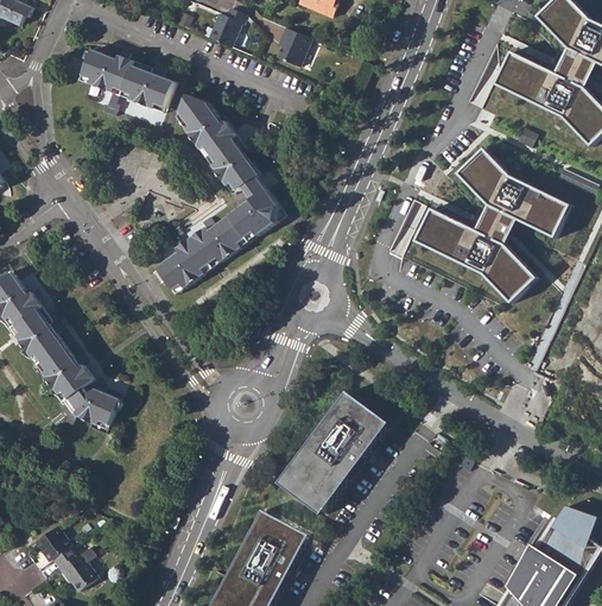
[(31,6),(23,2),(19,1),(19,0),(0,0),(0,14),(18,24),(23,14),(26,16),(31,6)]
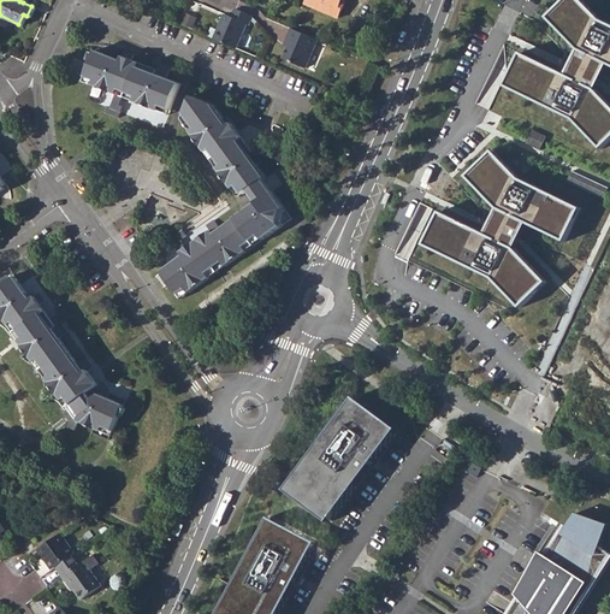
[(305,0),(303,5),(332,18),(338,4),(336,3),(337,0),(305,0)]
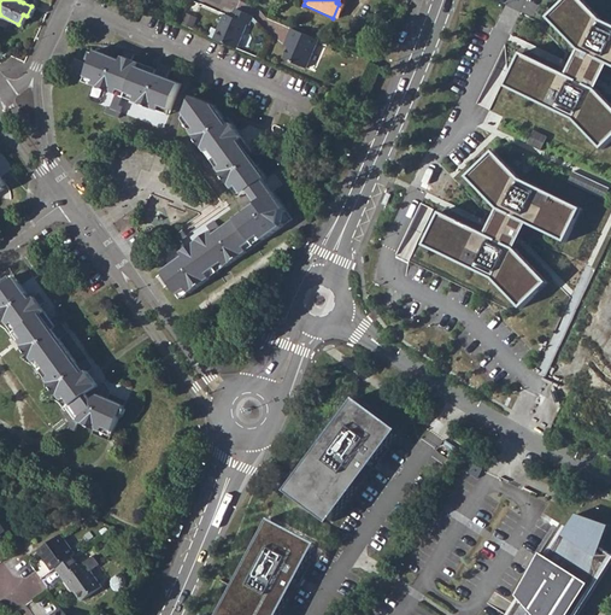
[(516,51),(499,85),(568,116),(598,147),(610,133),(610,107),(592,88),(604,63),(610,65),(610,24),(597,18),(580,0),(557,0),(542,15),(574,47),(560,72),(516,51)]
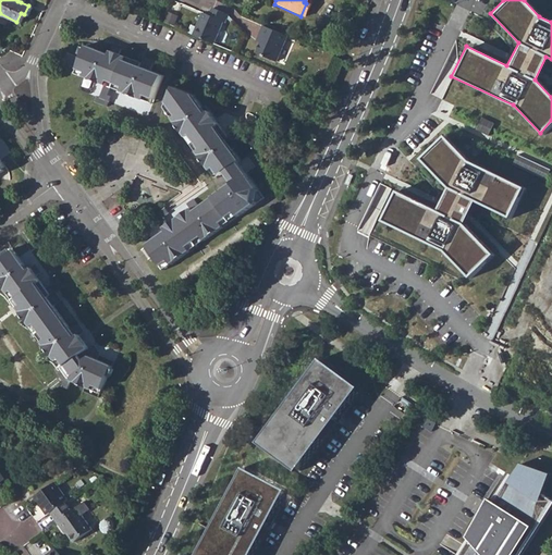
[(191,8),(182,31),(201,38),(211,15),(213,16),(217,10),(200,2),(197,10),(191,8)]
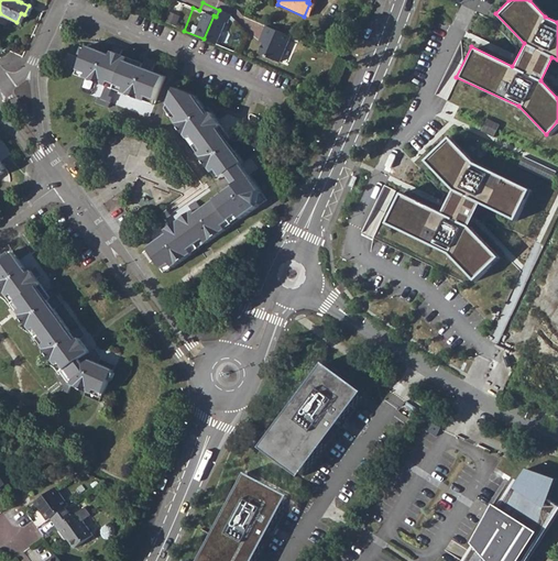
[(279,61),(290,35),(267,26),(264,36),(266,37),(264,44),(261,53),(279,61)]
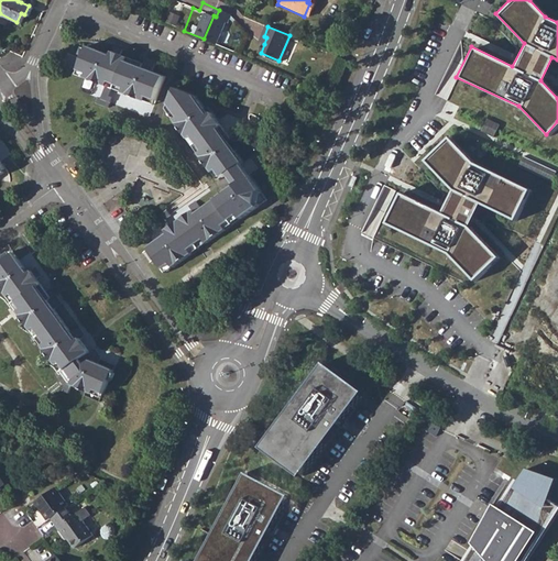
[(112,62),(116,52),(118,46),(109,43),(106,52),(83,44),(77,57),(86,61),(80,75),(101,84),(104,79),(120,86),(119,90),(140,98),(141,94),(151,98),(160,74),(148,69),(151,59),(141,55),(139,61),(134,70),(130,68),(132,62),(119,56),(116,63),(112,62)]
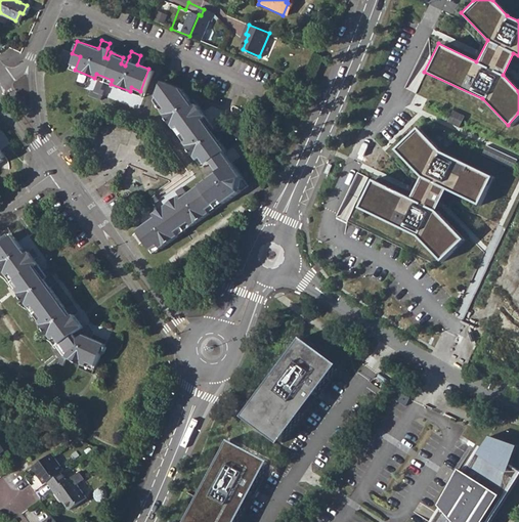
[(121,63),(125,66),(129,56),(107,48),(104,57),(107,58),(111,52),(123,57),(121,63)]
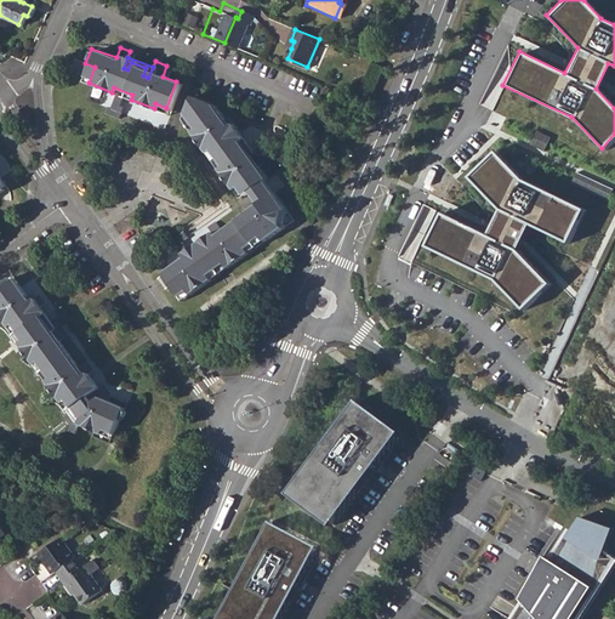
[(79,79),(89,83),(95,67),(85,63),(79,79)]
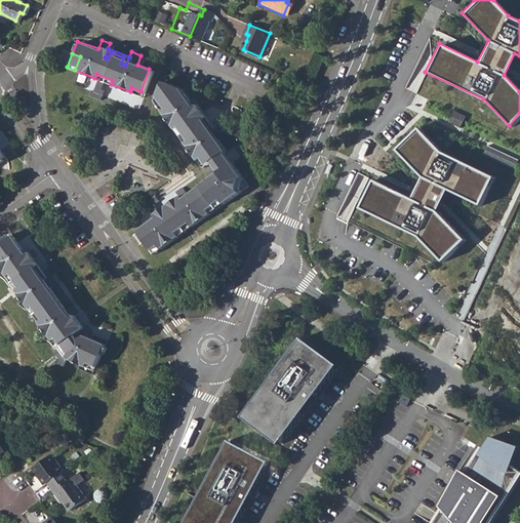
[(94,78),(111,84),(112,80),(96,74),(94,78)]
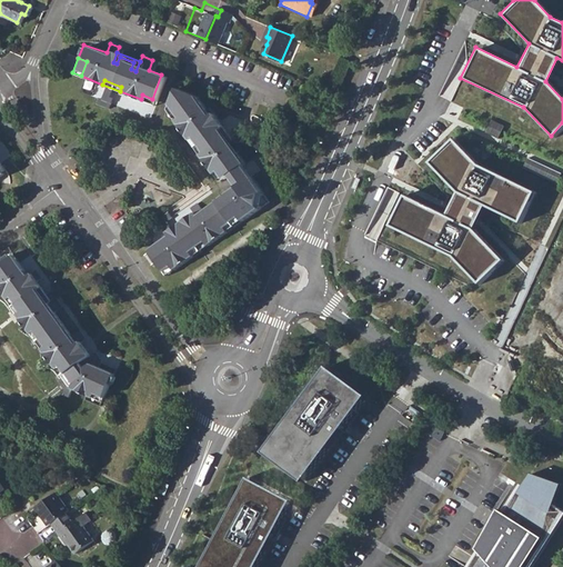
[(223,173),(238,162),(240,161),(232,149),(240,142),(233,133),(228,137),(220,143),(215,139),(221,135),(213,122),(208,127),(205,125),(213,118),(203,103),(200,106),(192,95),(172,87),(166,102),(176,117),(171,120),(186,139),(190,136),(198,148),(200,146),(202,149),(197,152),(210,172),(214,169),(219,177),(223,173)]
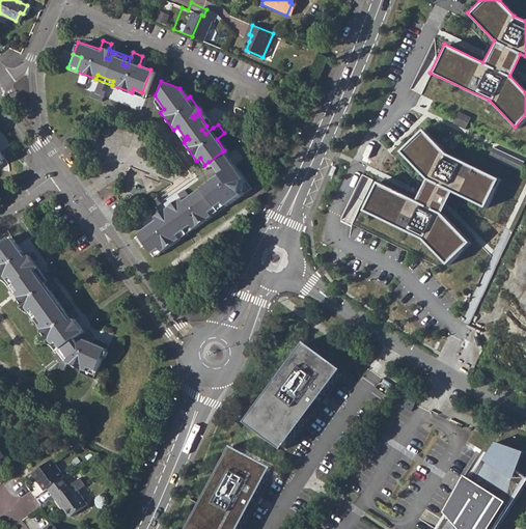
[(88,89),(86,94),(97,99),(99,93),(88,89)]
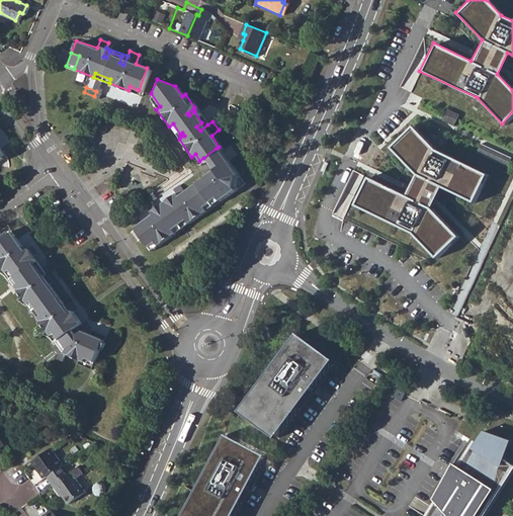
[(149,99),(156,109),(160,106),(151,93),(149,99)]
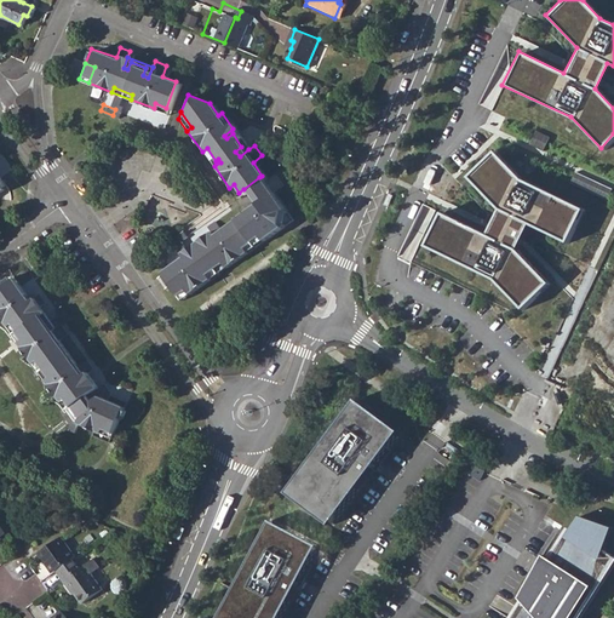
[(235,152),(240,156),(248,149),(233,129),(224,136),(227,138),(233,133),(241,147),(235,152)]
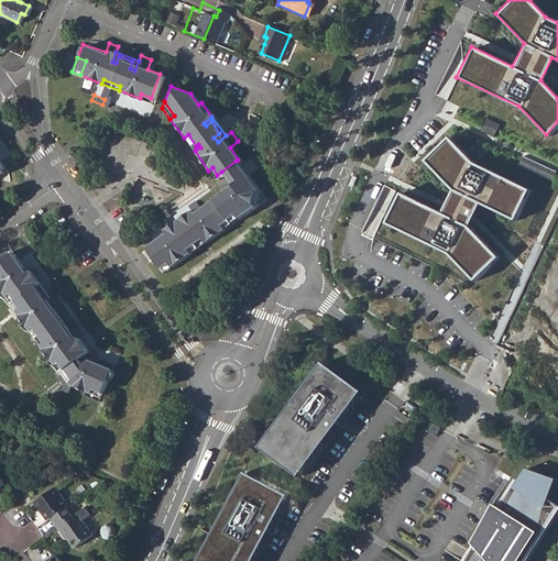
[(478,129),(489,134),(494,123),(483,118),(478,129)]
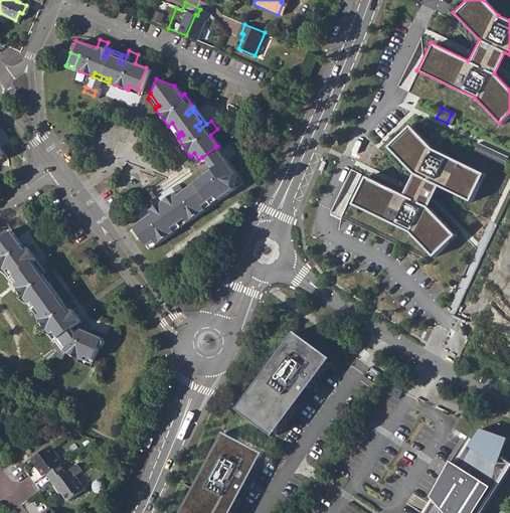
[(168,126),(178,138),(183,135),(181,132),(179,134),(172,123),(168,126)]
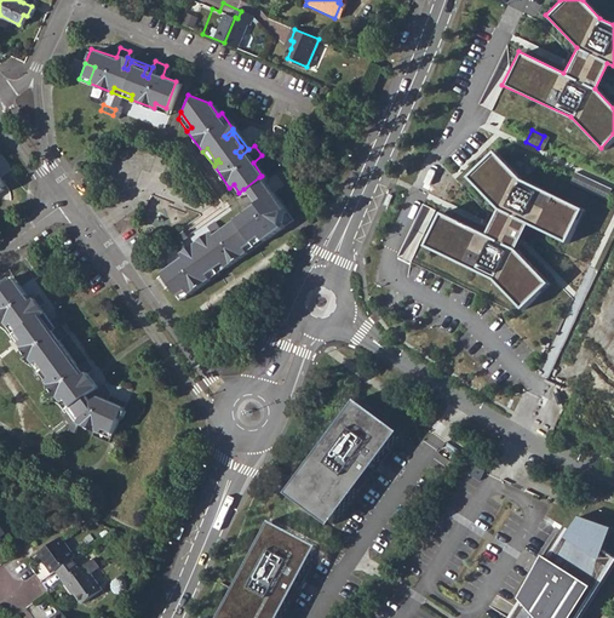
[(422,245),(492,279),(520,308),(546,282),(514,249),(526,223),(564,241),(580,207),(518,178),(491,149),(464,176),(495,207),(483,233),(439,211),(422,245)]
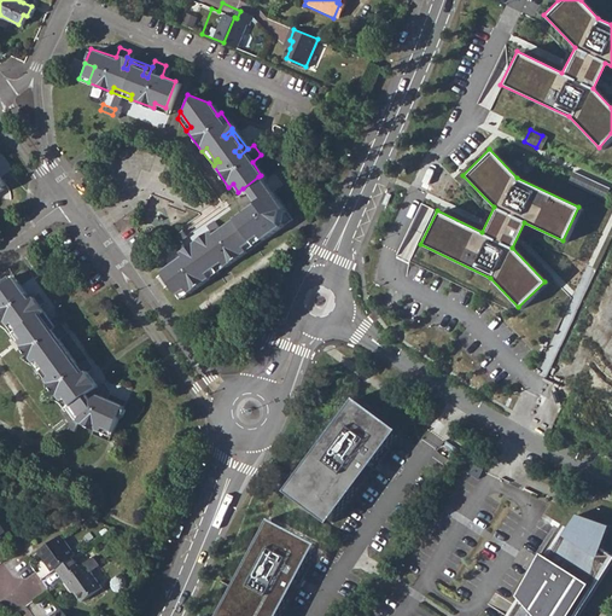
[(564,180),(600,197),(605,186),(569,169),(564,180)]
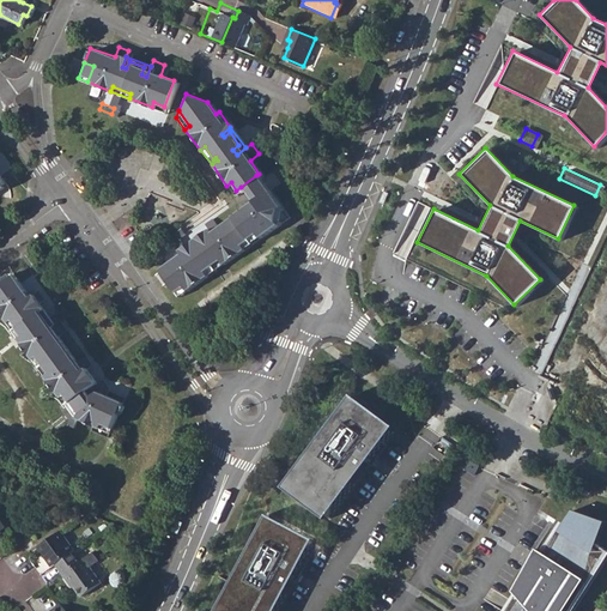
[(249,199),(253,203),(258,199),(255,195),(254,192),(259,187),(261,188),(263,189),(265,188),(256,175),(241,187),(249,199)]
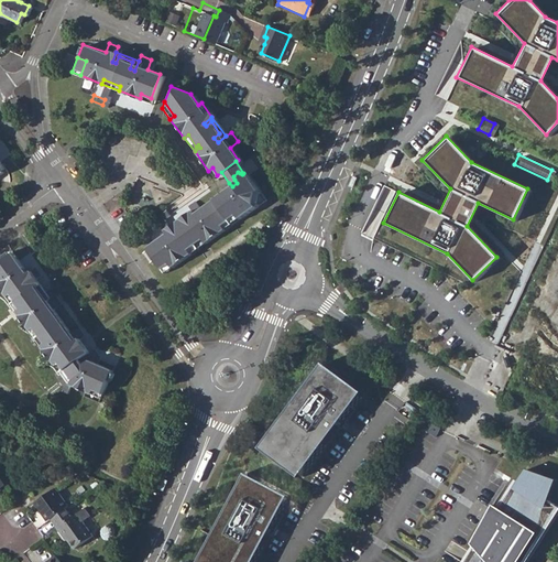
[(155,250),(150,256),(157,267),(165,261),(168,266),(187,251),(184,248),(196,239),(195,237),(197,235),(201,241),(221,227),(218,223),(232,213),(236,217),(256,203),(250,202),(251,191),(258,192),(243,173),(242,174),(240,173),(238,172),(233,176),(234,180),(237,183),(232,186),(229,183),(196,207),(190,198),(183,204),(186,208),(193,216),(188,219),(184,215),(166,227),(171,233),(167,236),(163,230),(149,241),(155,250)]
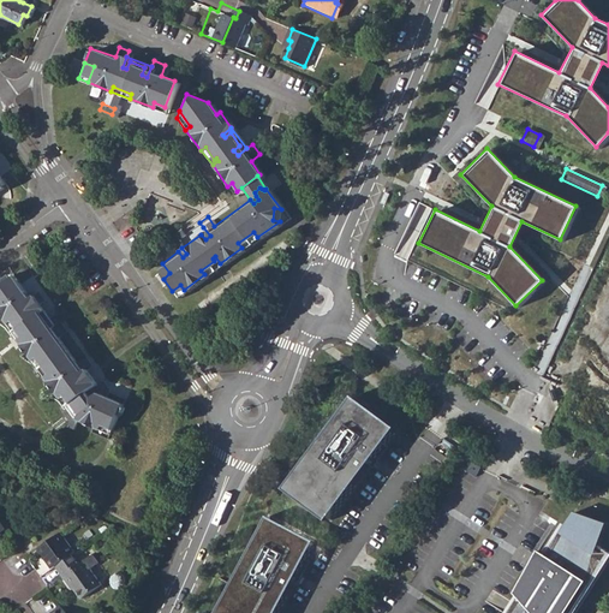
[(382,190),(380,189),(374,201),(380,203),(384,191),(382,190)]
